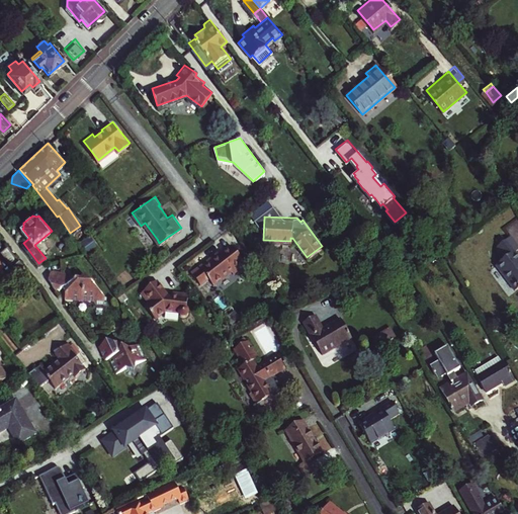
[(517,249),(517,241),(512,233),(498,243),(506,255),(498,261),(516,288),(517,286),(517,252),(517,250),(517,249)]
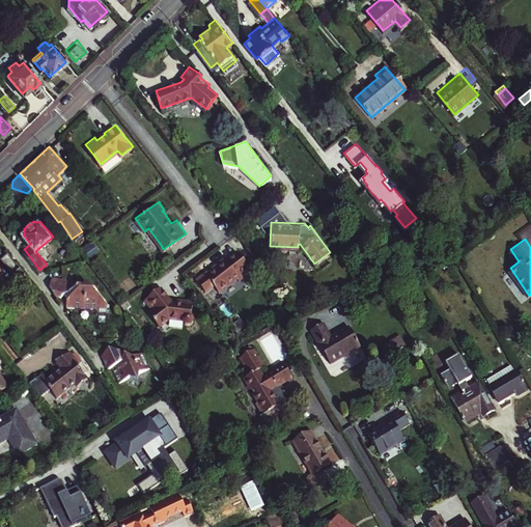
[(81,250),(86,256),(98,248),(93,242),(81,250)]
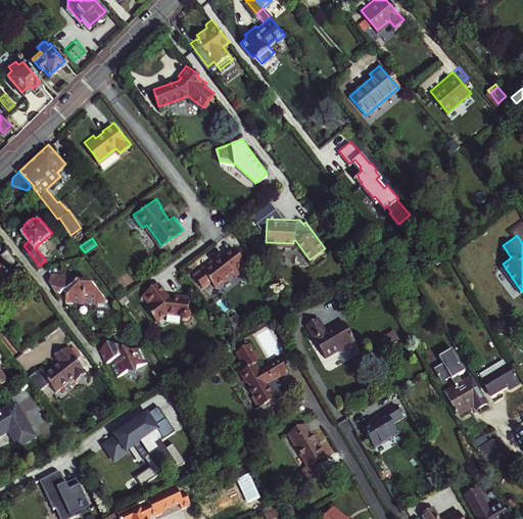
[(215,257),(193,274),(202,286),(210,280),(216,286),(234,273),(236,275),(248,266),(234,246),(223,255),(217,261),(215,257)]
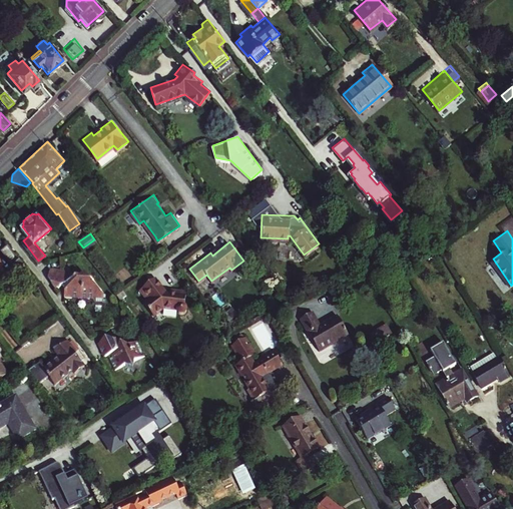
[(33,277),(7,242),(1,247),(13,263),(15,262),(29,280),(33,277)]
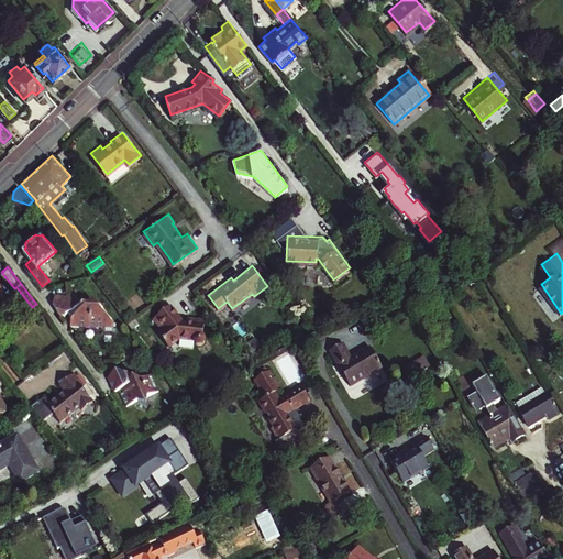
[(57,311),(68,315),(68,322),(94,324),(94,331),(103,331),(103,338),(116,338),(116,324),(90,294),(85,297),(53,292),(51,303),(57,311)]
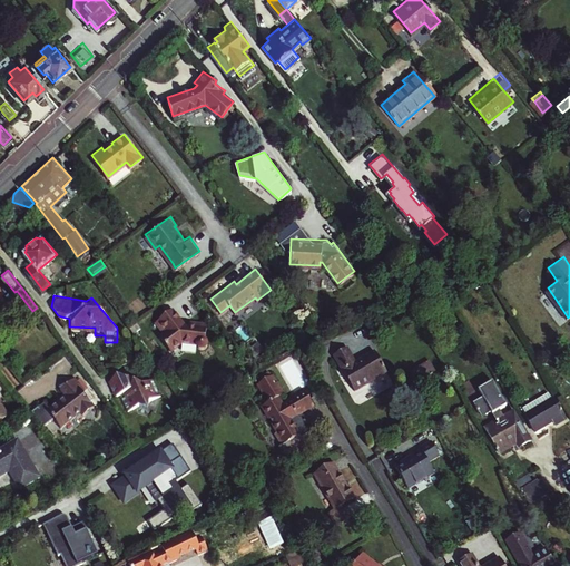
[(208,341),(205,338),(207,323),(189,321),(188,324),(185,323),(173,308),(156,321),(165,332),(160,337),(172,350),(183,341),(198,342),(199,347),(205,349),(207,348),(208,344),(208,341)]
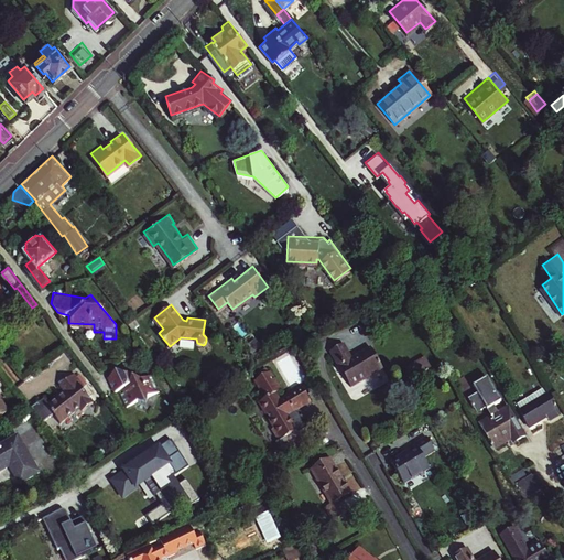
[(344,341),(331,348),(351,384),(383,365),(371,345),(351,355),(344,341)]
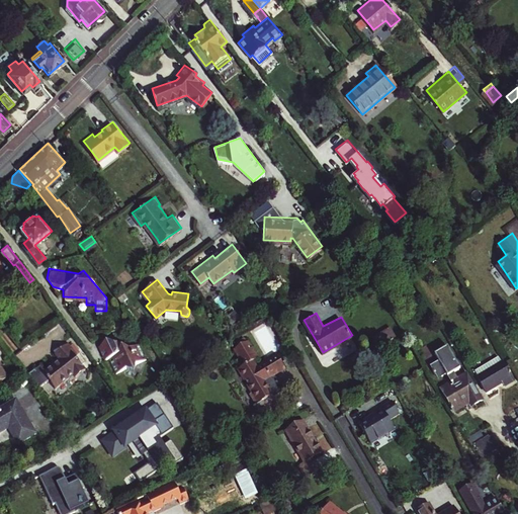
[(371,334),(376,344),(395,335),(390,325),(371,334)]
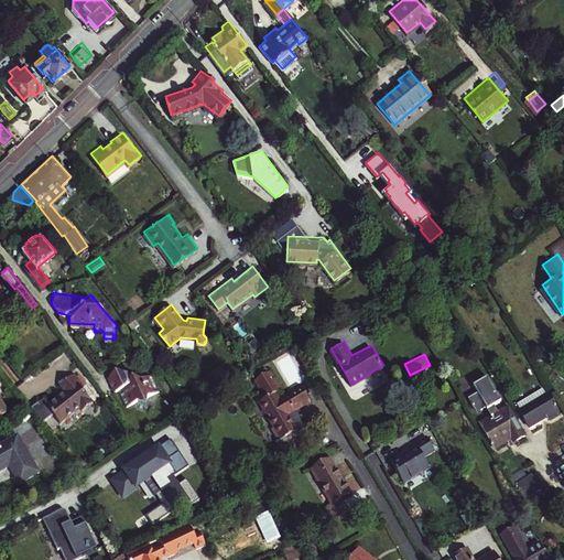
[(151,368),(139,375),(111,365),(106,376),(112,389),(119,386),(128,404),(138,398),(142,400),(144,395),(160,388),(151,368)]
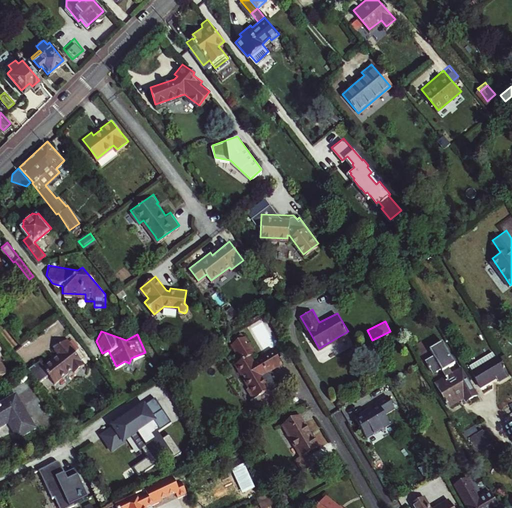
[(282,361),(275,349),(254,361),(250,354),(254,352),(244,335),(237,339),(232,342),(238,351),(233,354),(238,361),(236,362),(250,385),(247,387),(253,398),(251,399),(257,408),(288,389),(284,382),(277,386),(274,379),(275,379),(270,372),(273,370),(271,367),(282,361)]
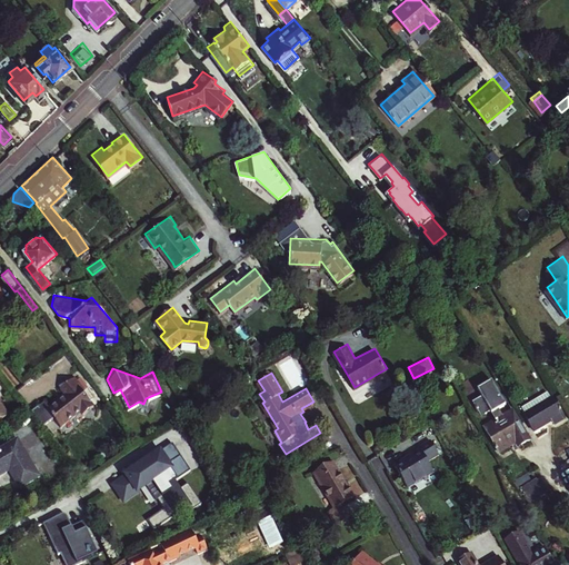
[(496,446),(498,445),(500,449),(513,442),(512,439),(516,437),(517,439),(519,443),(530,436),(513,407),(503,414),(499,406),(507,400),(492,377),(483,383),(488,390),(483,394),(475,399),(477,404),(476,405),(478,408),(479,408),(482,413),(491,407),(497,417),(486,424),(497,444),(496,445),(496,446)]
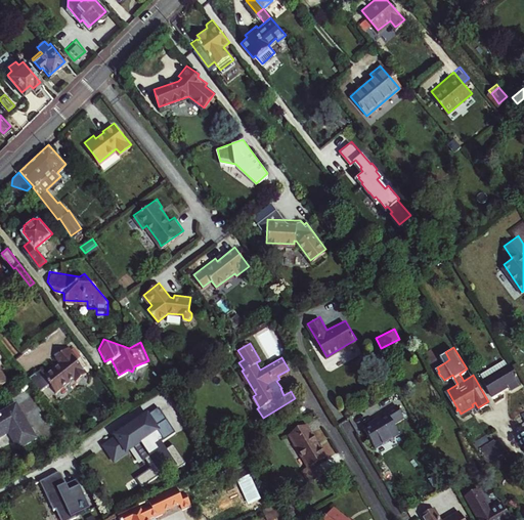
[(485,379),(484,379),(492,393),(503,388),(501,386),(509,382),(513,387),(521,382),(510,363),(509,364),(506,358),(482,373),(485,379)]
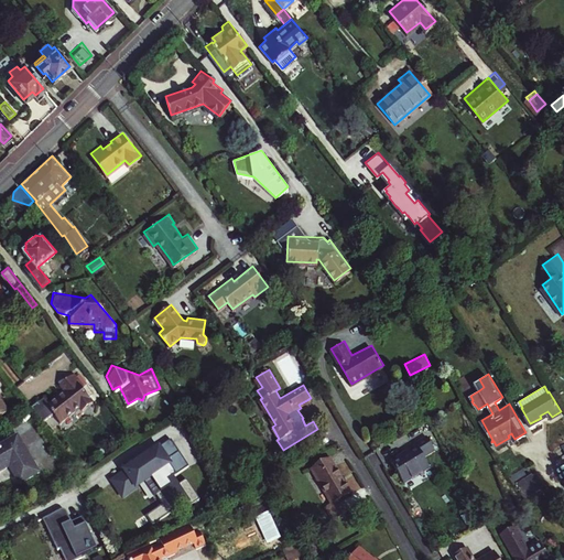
[(55,411),(49,401),(44,397),(40,401),(38,399),(33,404),(38,409),(45,419),(55,411)]
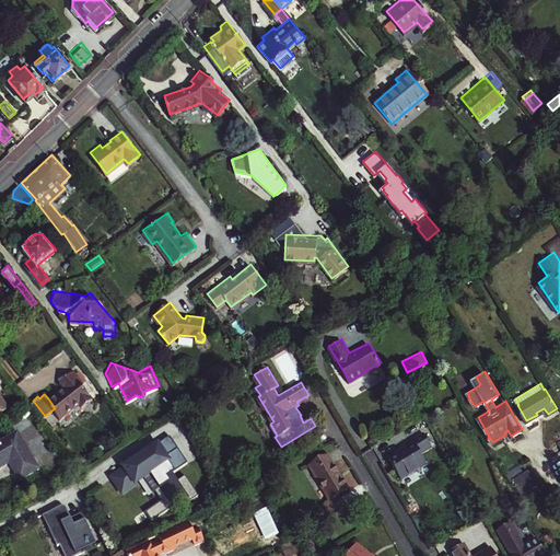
[(20,432),(0,442),(0,467),(12,461),(22,479),(41,468),(20,432)]
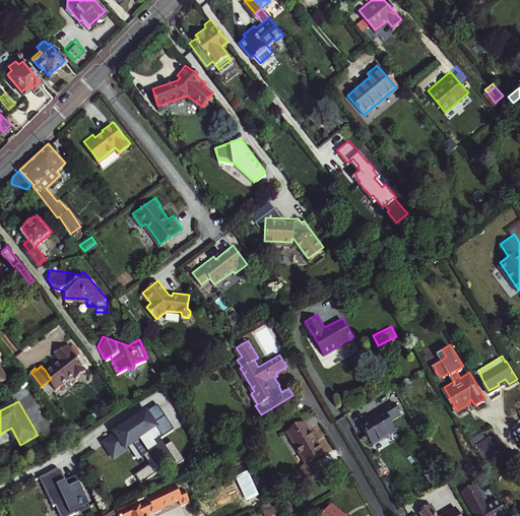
[(361,425),(372,444),(397,431),(391,421),(401,413),(394,402),(382,408),(384,410),(361,425)]
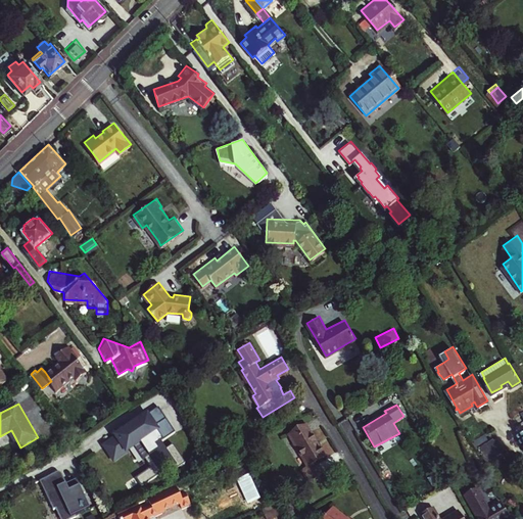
[(147,415),(154,426),(168,418),(160,407),(147,415)]
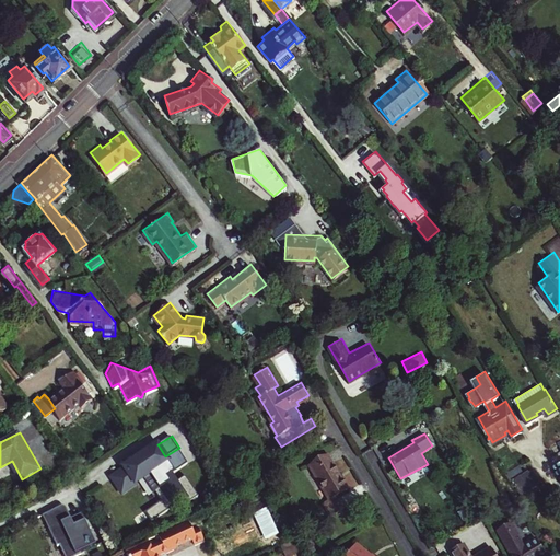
[(149,456),(147,453),(113,474),(121,488),(146,474),(161,500),(144,510),(147,514),(146,514),(149,520),(184,499),(186,504),(197,496),(185,476),(175,482),(173,478),(170,481),(166,476),(188,463),(179,448),(165,456),(161,449),(149,456)]
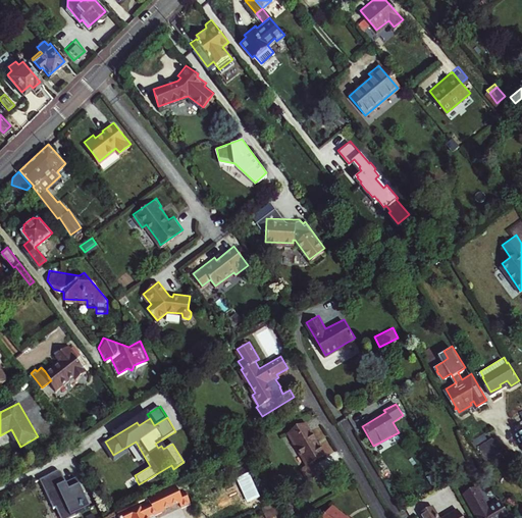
[(305,422),(289,431),(306,462),(299,466),(306,478),(319,471),(313,460),(323,454),(305,422)]
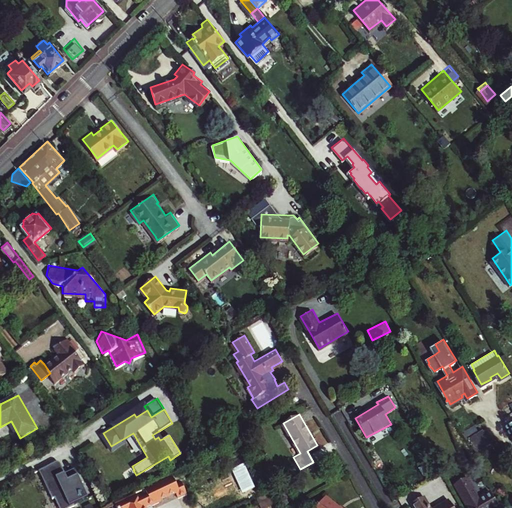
[(476,423),(463,430),(467,438),(470,436),(480,430),(476,423)]
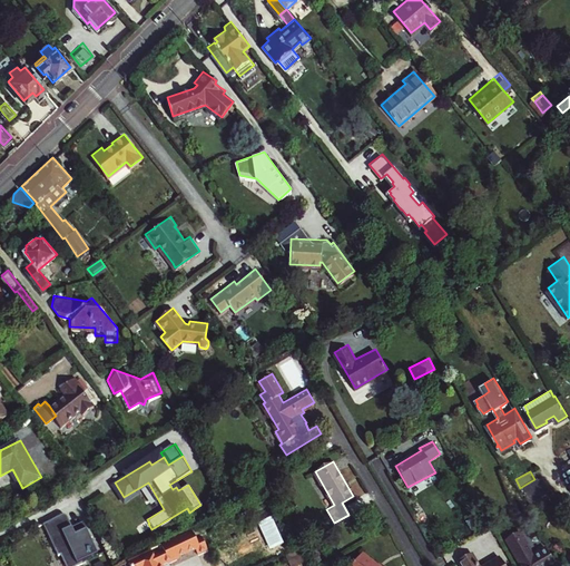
[(539,476),(534,479),(523,486),(532,500),(548,491),(539,476)]
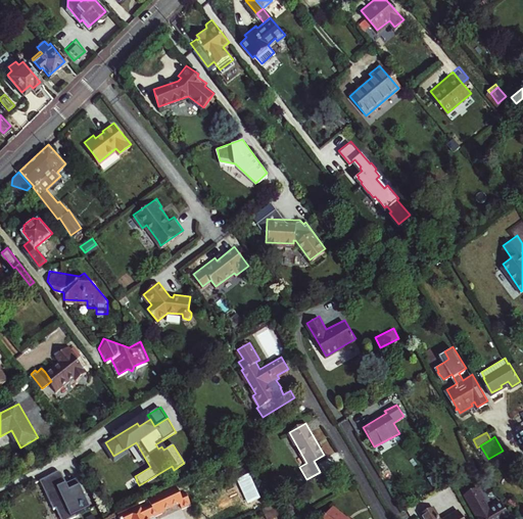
[(58,506),(63,518),(64,518),(78,513),(77,512),(92,505),(85,488),(77,492),(75,488),(73,489),(63,470),(62,469),(60,468),(58,469),(46,476),(51,488),(48,490),(55,507),(58,506)]
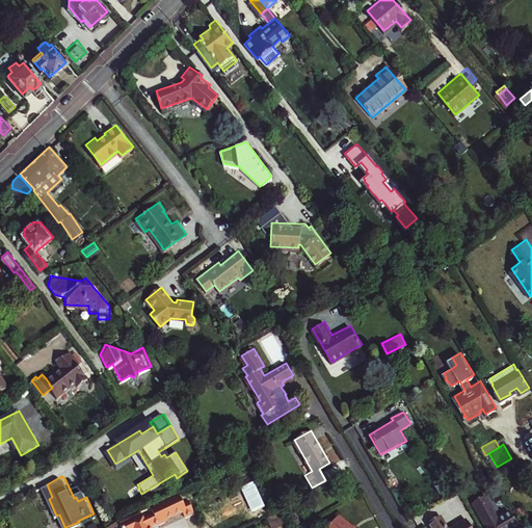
[(147,510),(126,521),(128,527),(157,527),(156,526),(157,522),(169,517),(170,513),(187,506),(189,510),(198,506),(193,495),(184,499),(181,491),(155,503),(158,510),(149,515),(147,510)]
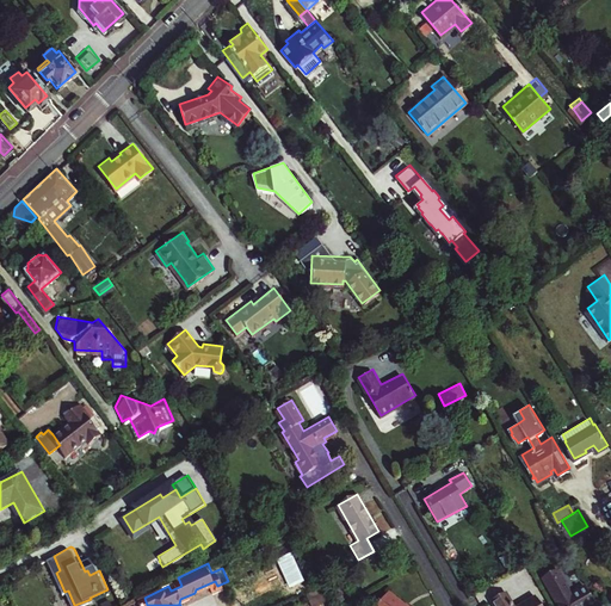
[(588,605),(597,603),(585,582),(572,591),(556,567),(542,575),(560,605),(588,605)]
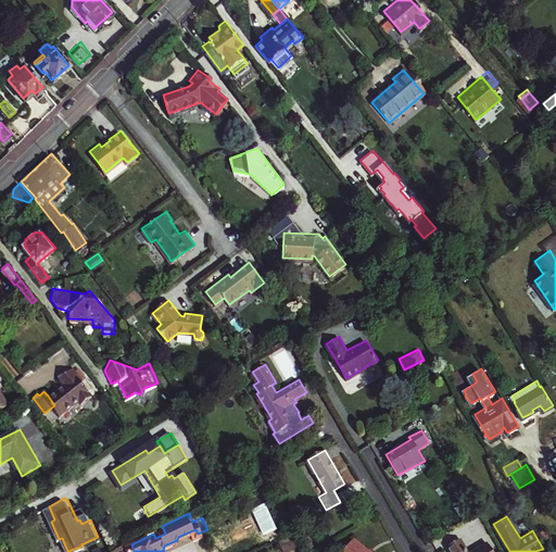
[(129,541),(131,544),(153,534),(151,530),(129,541)]
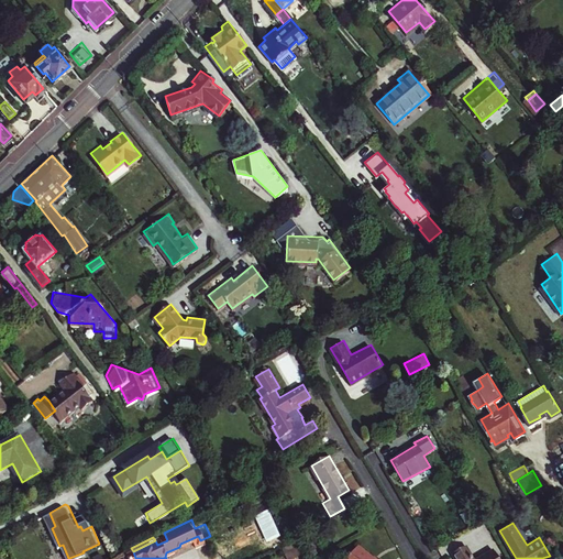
[(298,539),(284,546),(290,558),(304,552),(298,539)]
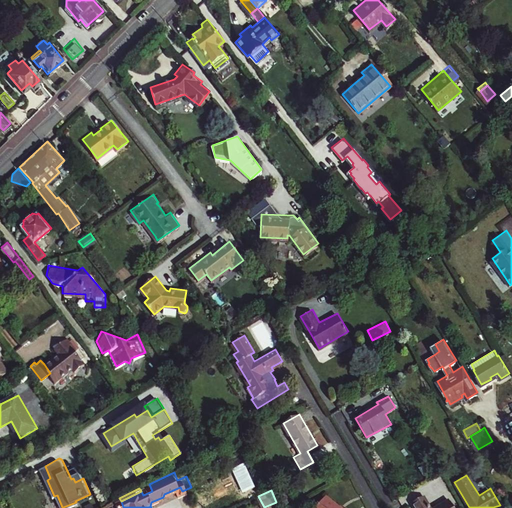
[(411,500),(415,507),(453,507),(447,496),(430,506),(422,493),(411,500)]
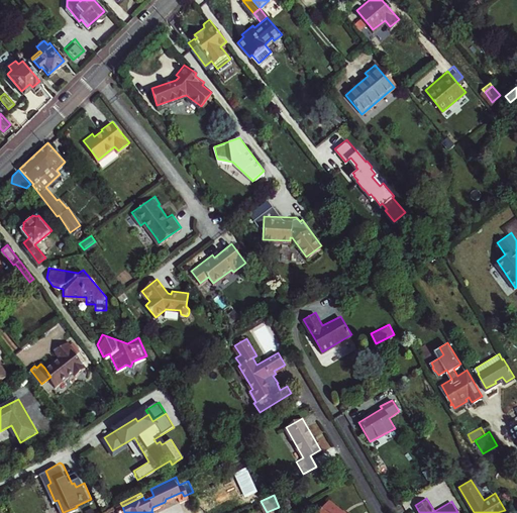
[(346,512),(329,500),(319,512),(346,512)]
